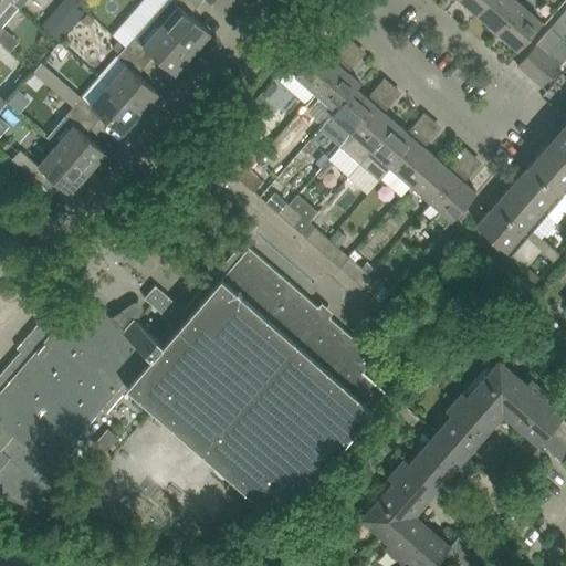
[(20,6),(12,0),(0,0),(0,28),(2,27),(20,6)]
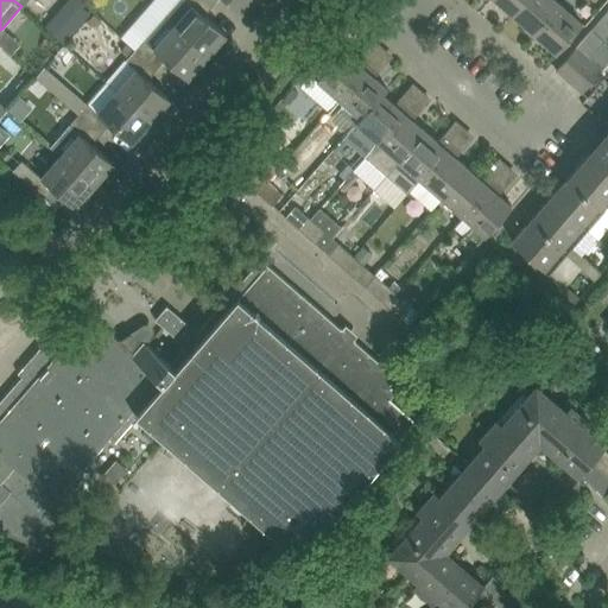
[(74,0),(65,0),(43,27),(63,44),(89,13),(74,0)]
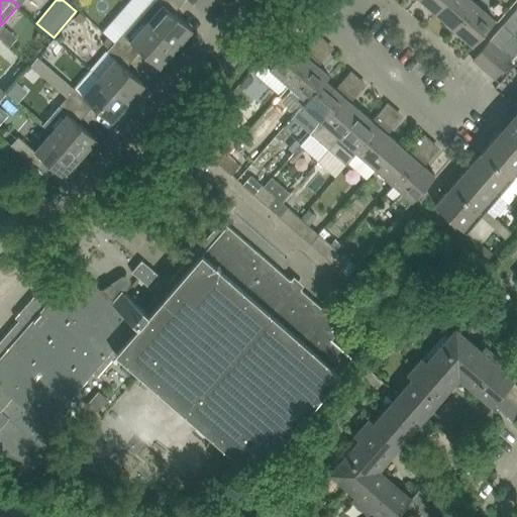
[(129,0),(126,4),(148,23),(165,4),(159,0),(129,0)]
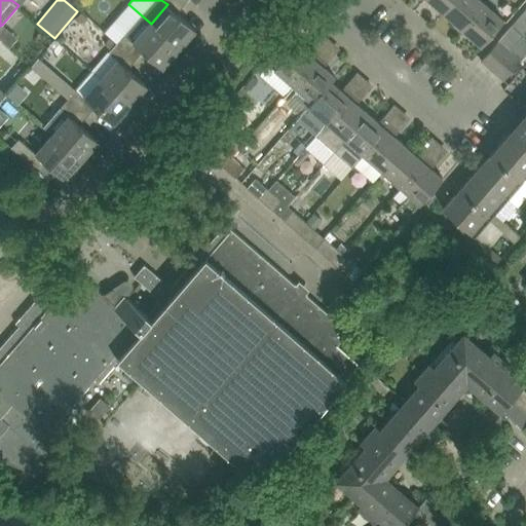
[(161,0),(167,4),(151,24),(179,48),(195,29),(177,12),(185,4),(180,0),(161,0)]
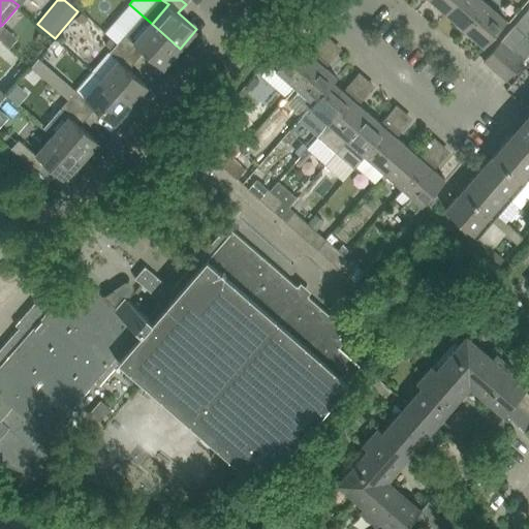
[(181,0),(186,4),(189,0),(198,0),(212,11),(222,0),(181,0)]
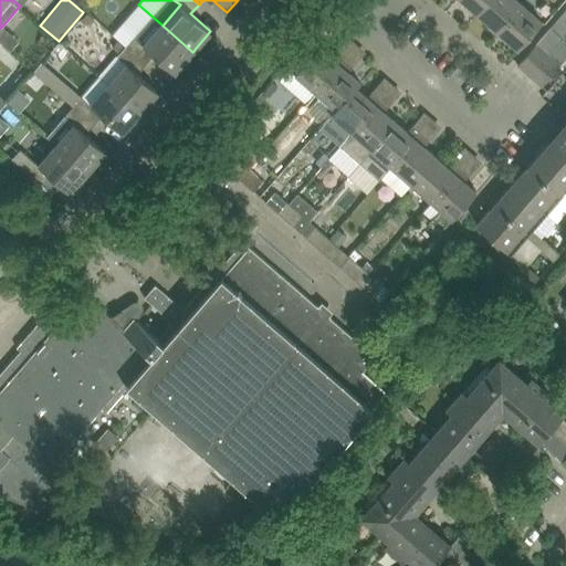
[(461,0),(478,14),(490,0),(461,0)]
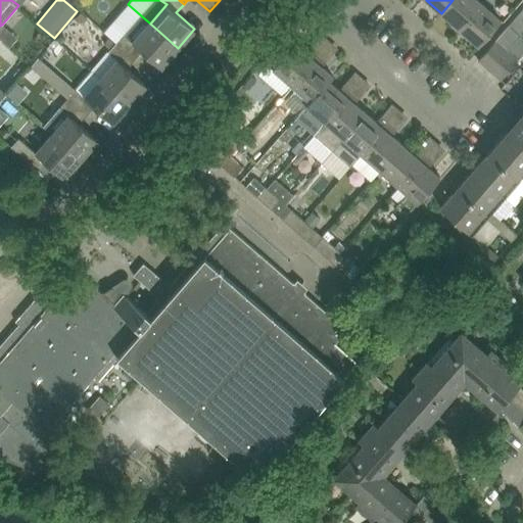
[(453,0),(441,13),(460,30),(482,3),(478,0),(453,0)]
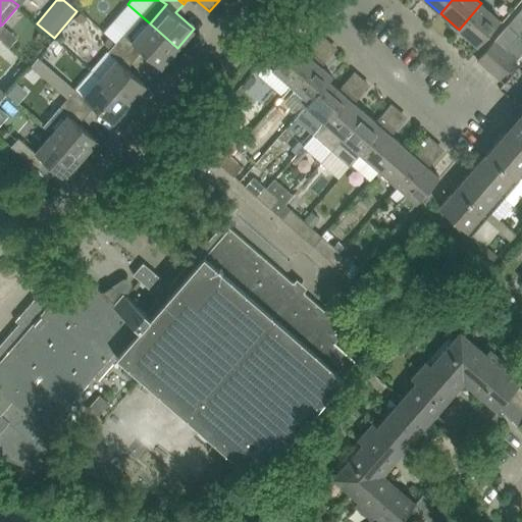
[(481,3),(459,30),(478,46),(501,20),(481,3)]
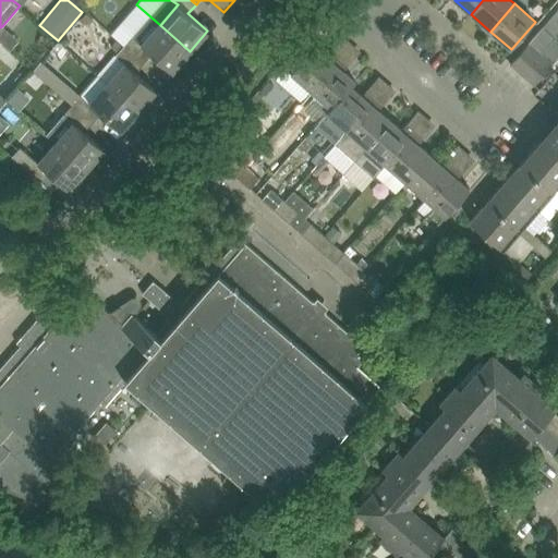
[(160,25),(136,4),(111,34),(124,46),(133,36),(143,45),(160,25)]
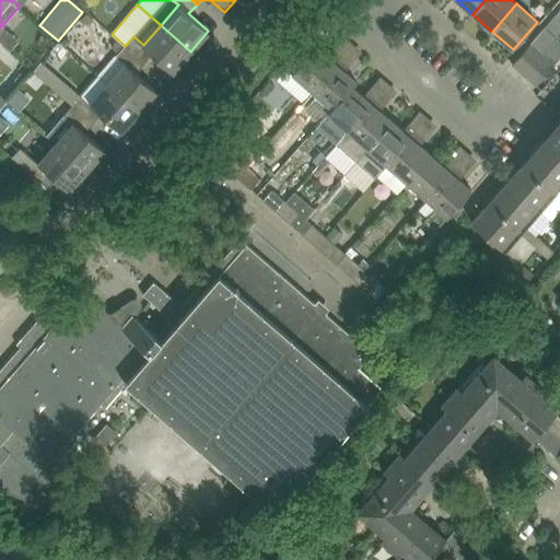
[(86,13),(79,20),(83,24),(90,23),(93,19),(86,13)]
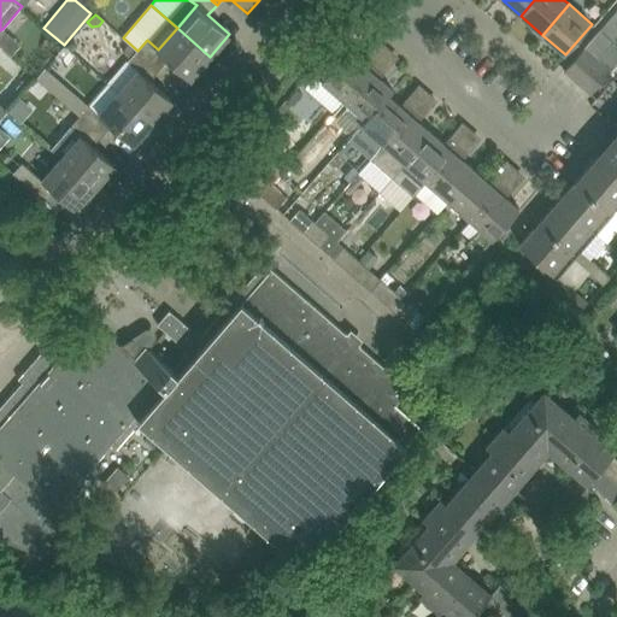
[(147,40),(137,51),(159,70),(169,60),(191,78),(210,57),(177,28),(158,50),(147,40)]
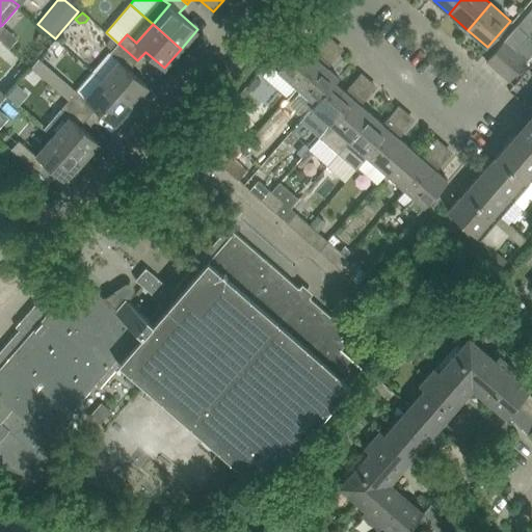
[(18,38),(2,25),(0,26),(0,38),(9,48),(18,38)]
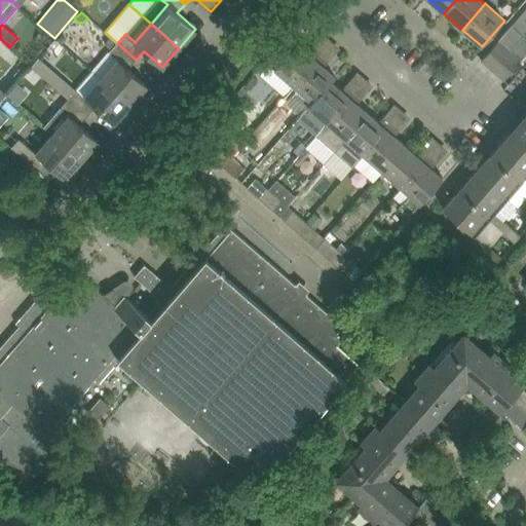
[(511,49),(523,35),(512,26),(499,40),(511,49)]
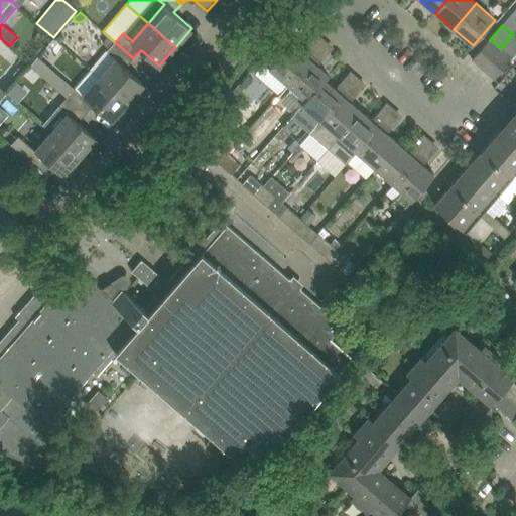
[(264,63),(255,74),(279,95),(288,84),(309,58),(314,53),(307,46),(302,52),(285,38),(264,63)]
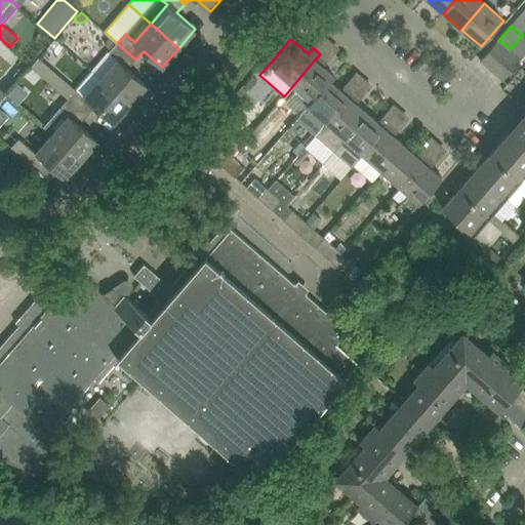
[(480,61),(491,70),(510,49),(498,40),(480,61)]
